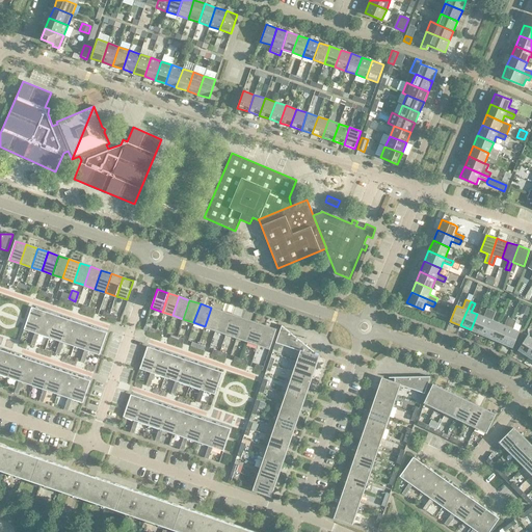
[(44,312),(31,307),(24,329),(34,334),(32,339),(36,340),(38,335),(36,334),(44,312)]
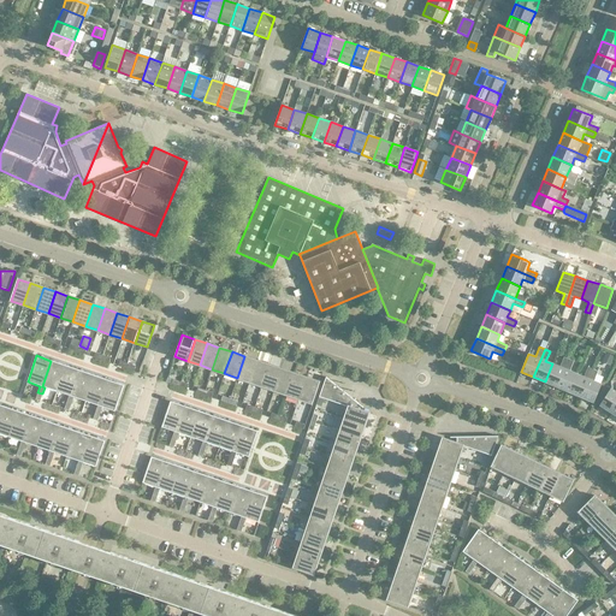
[(256,360),(244,356),(237,378),(249,381),(256,360)]
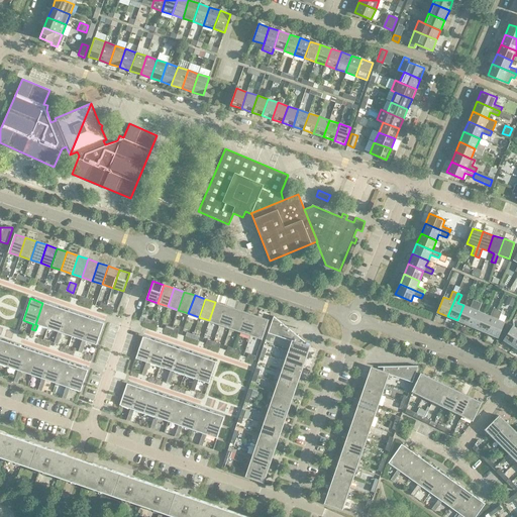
[(225,306),(215,302),(209,320),(219,324),(225,306)]
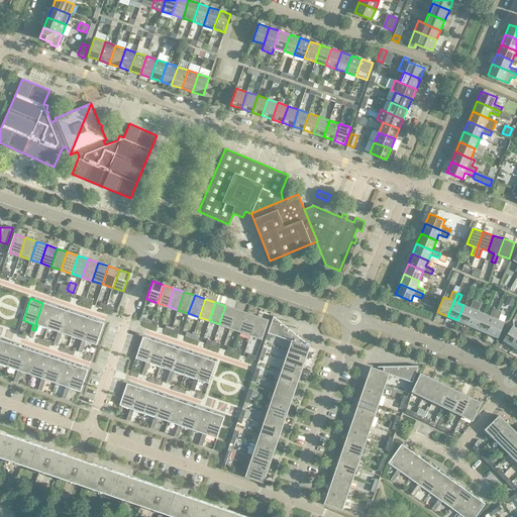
[(55,307),(42,303),(35,324),(37,325),(47,328),(55,307)]
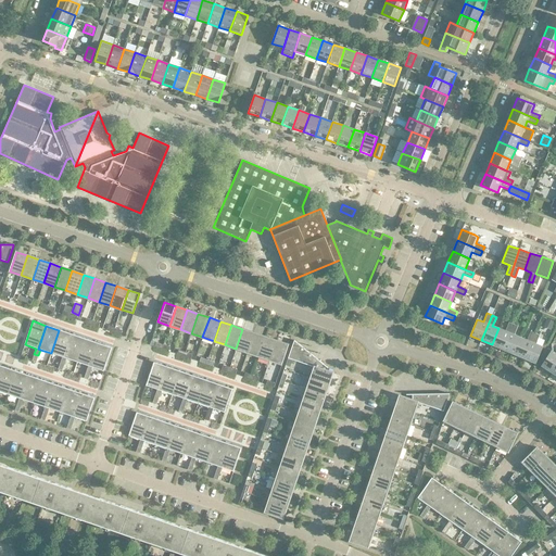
[(498,328),(492,344),(503,350),(509,332),(498,328)]
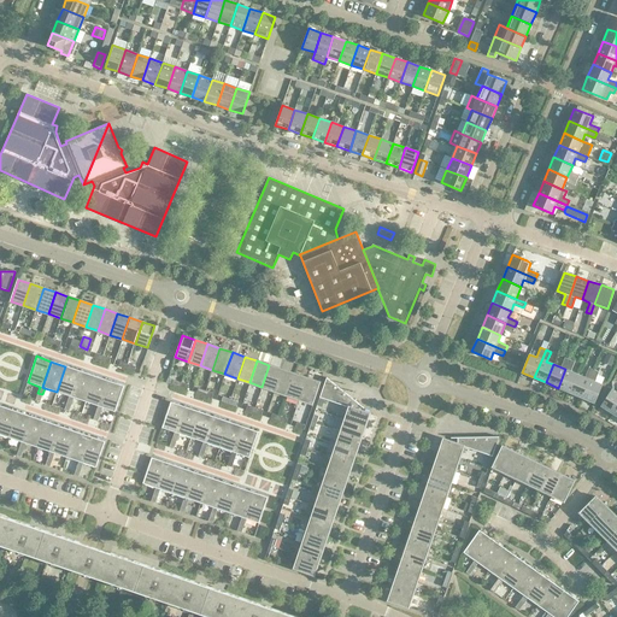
[(282,369),(269,365),(262,387),(275,391),(282,369)]
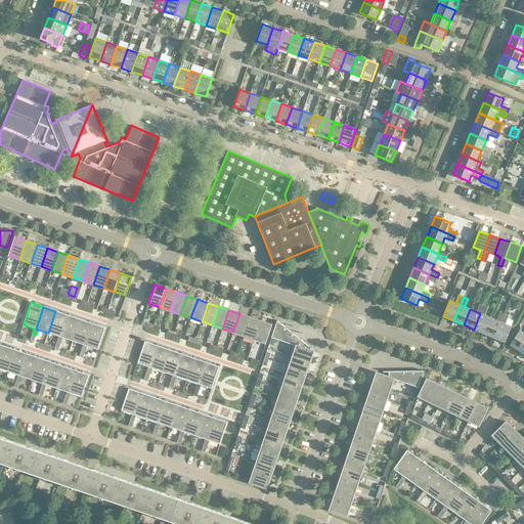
[(68,315),(55,311),(48,333),(58,337),(56,342),(60,343),(62,338),(60,337),(68,315)]
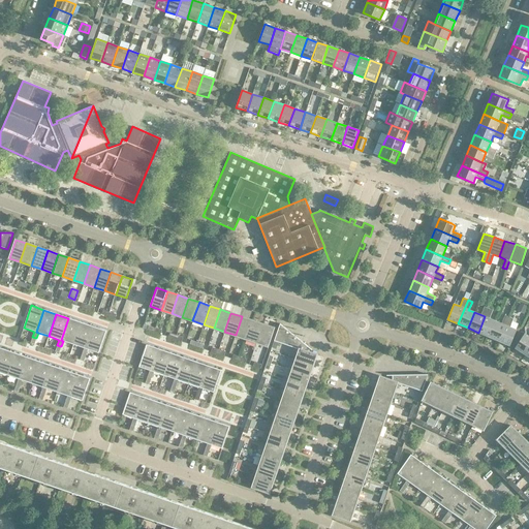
[(252,320),(242,316),(236,335),(246,339),(252,320)]
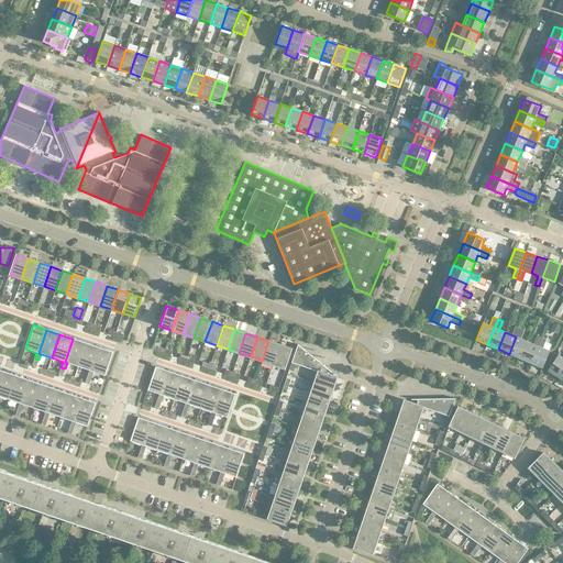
[(516,337),(509,354),(520,359),(527,341),(516,337)]
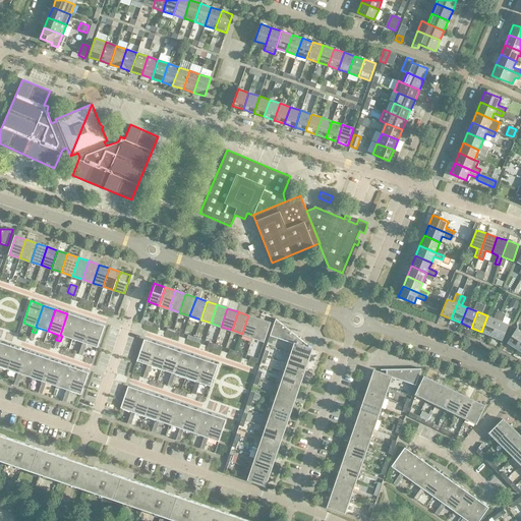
[(498,321),(491,336),(502,340),(508,325),(502,322),(505,313),(502,312),(501,312),(499,317),(498,321)]
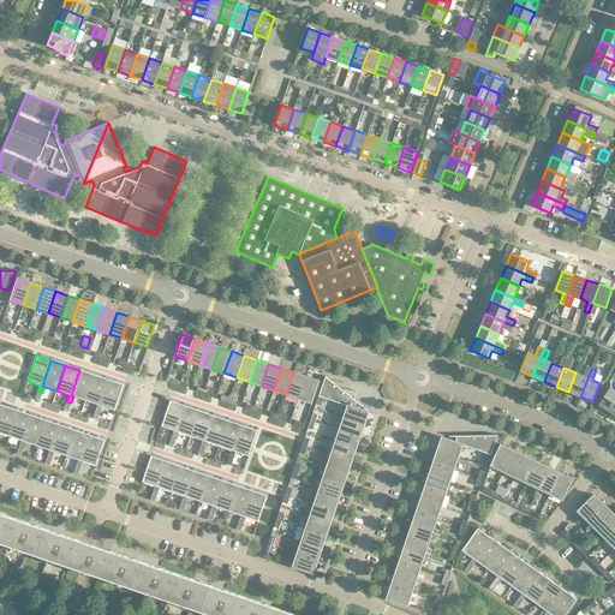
[(94,375),(79,370),(71,395),(73,396),(85,400),(94,375)]
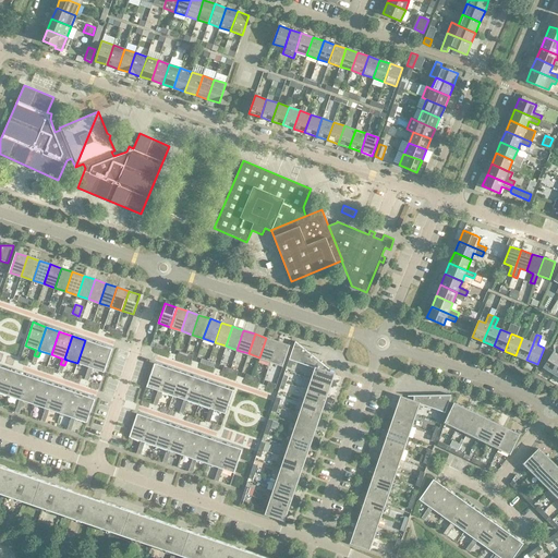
[(277,341),(266,338),(259,358),(270,361),(277,341)]
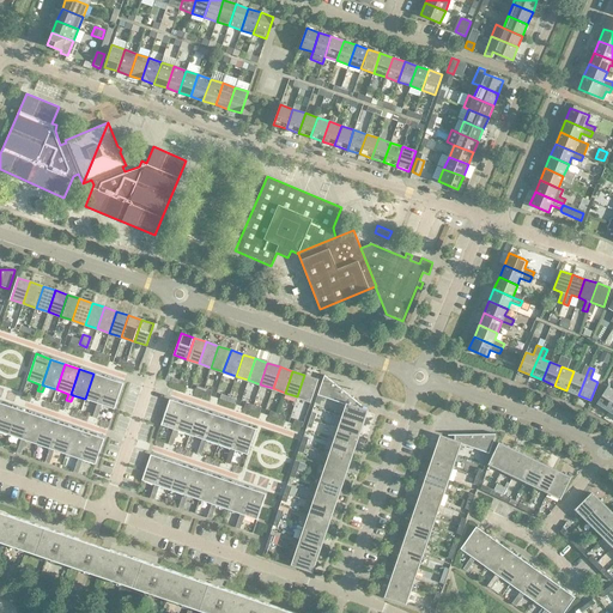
[(574,371),(566,390),(578,395),(586,377),(574,371)]
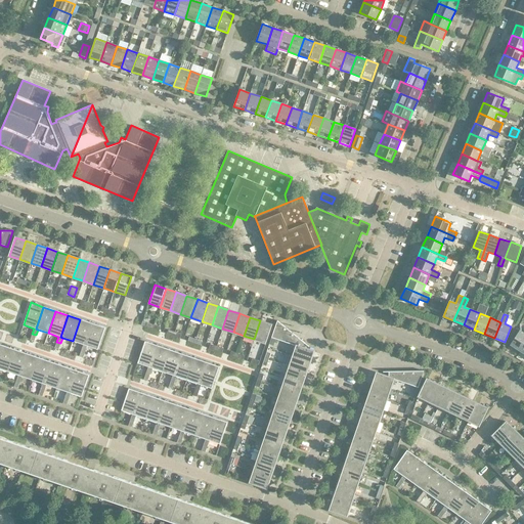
[(92,323),(80,319),(73,341),(83,345),(81,350),(85,352),(87,346),(85,345),(92,323)]
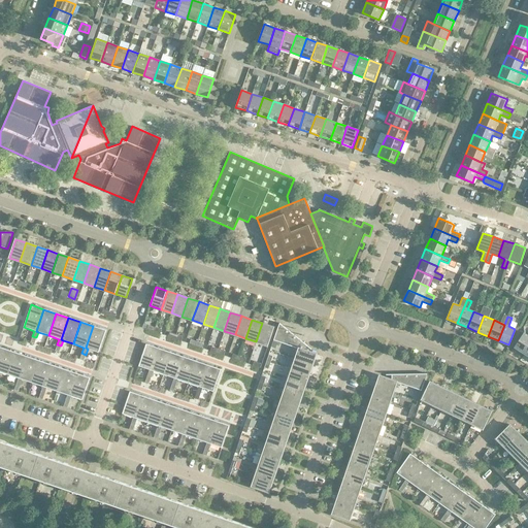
[(273,327),(262,323),(256,341),(267,345),(273,327)]
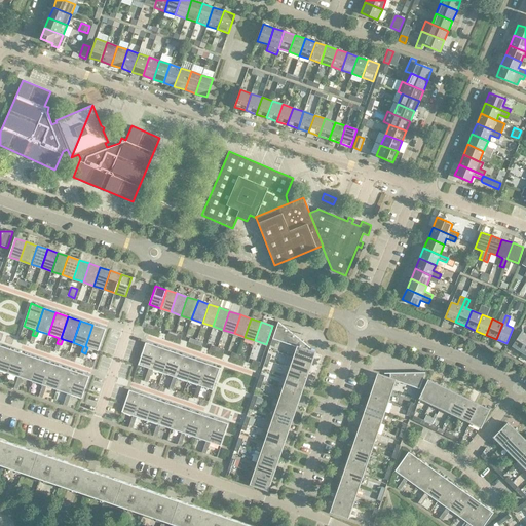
[(305,344),(278,322),(272,339),(276,340),(297,347),(302,349),(302,348),(305,344)]
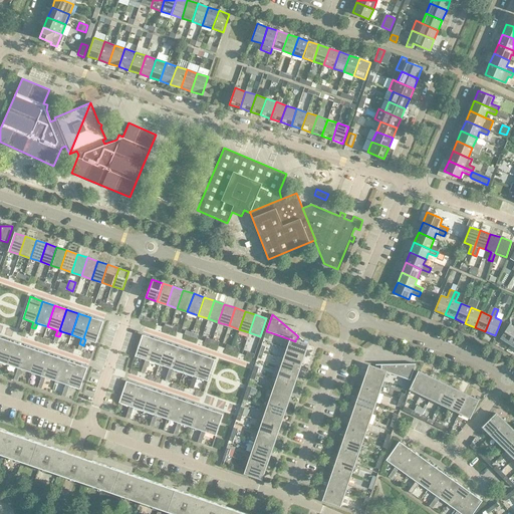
[(102,321),(90,317),(83,338),(85,339),(95,343),(102,321)]
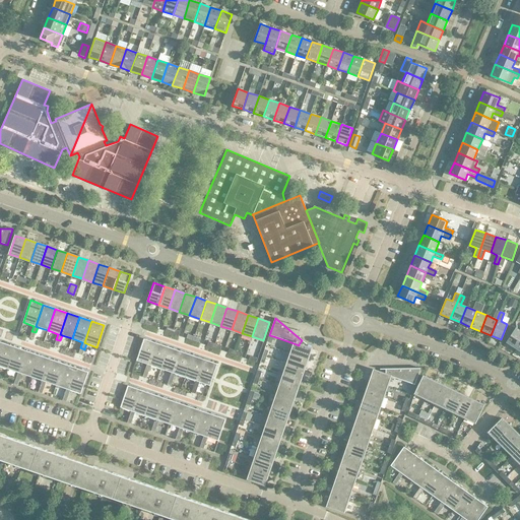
[(519,330),(515,328),(506,341),(516,348),(519,340),(519,330)]
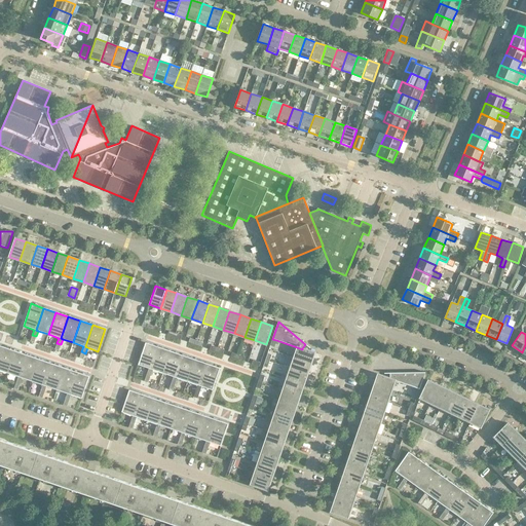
[(158,347),(145,342),(138,365),(148,369),(147,374),(150,375),(152,370),(150,369),(158,347)]
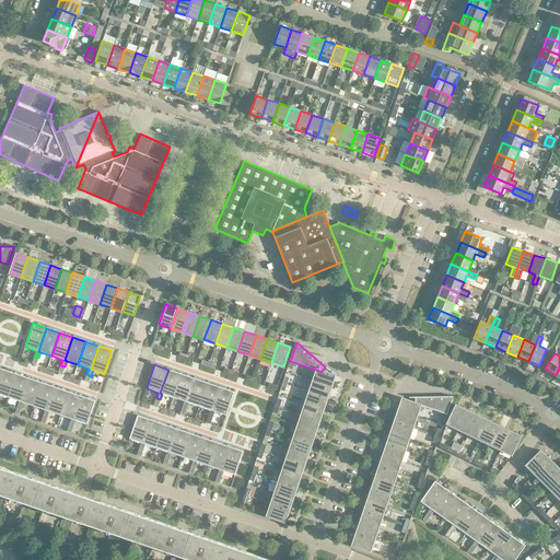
[(16,374),(3,370),(0,377),(0,394),(8,397),(16,374)]
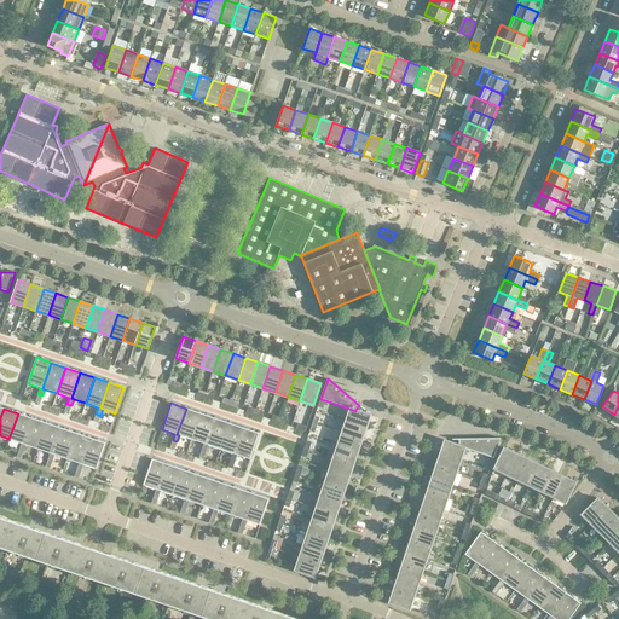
[(201,414),(186,409),(177,434),(179,435),(191,439),(201,414)]
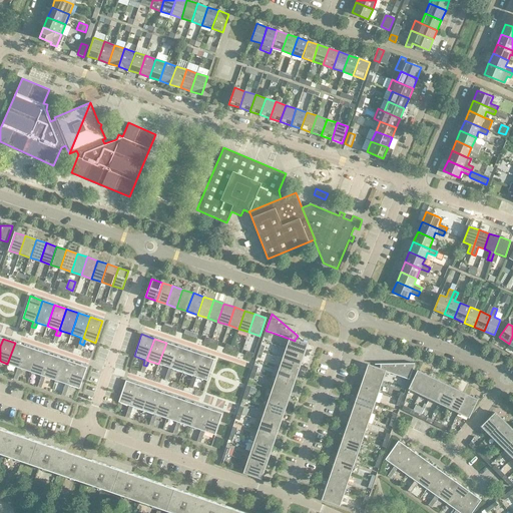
[(290,339),(287,349),(303,355),(307,344),(295,340),(295,341),(290,339)]
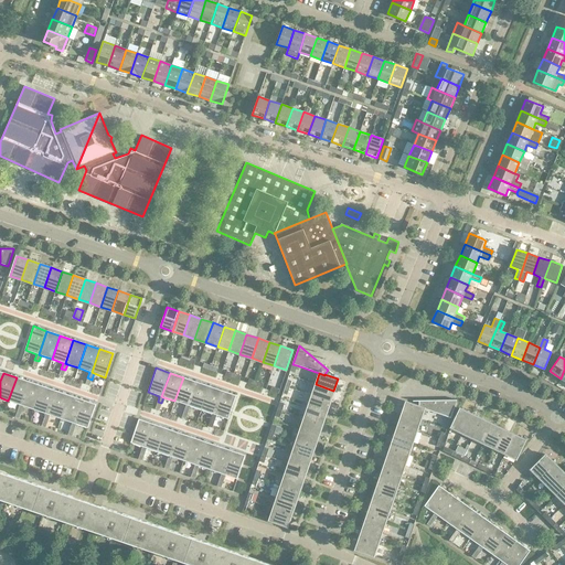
[(30,382),(17,377),(8,401),(19,405),(21,405),(30,382)]
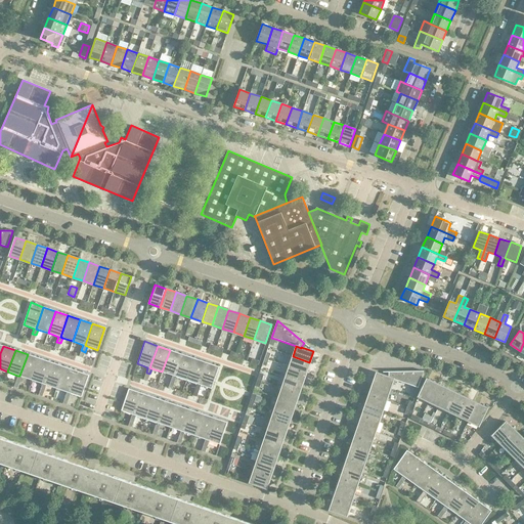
[(181,354),(170,350),(162,372),(172,376),(170,381),(174,383),(176,377),(174,376),(181,354)]
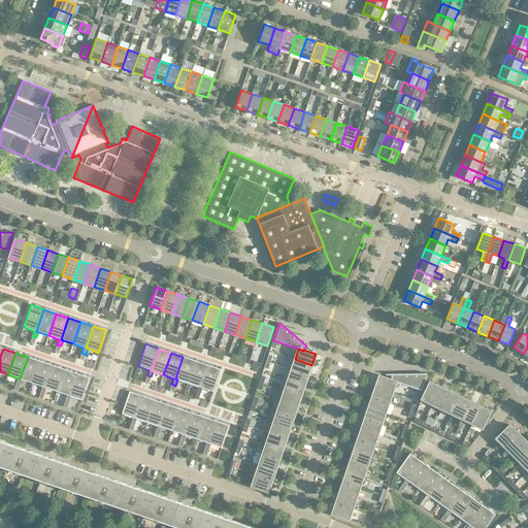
[(39,361),(28,357),(20,378),(18,378),(15,384),(20,386),(22,380),(32,383),(39,361)]
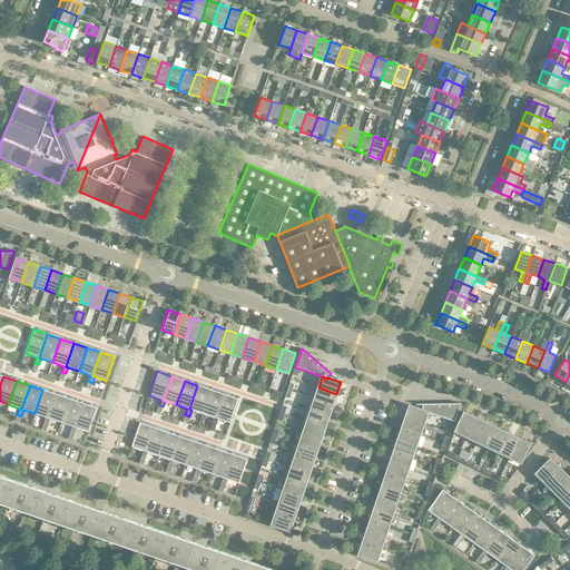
[(210,390),(197,385),(189,409),(192,410),(203,413),(210,390)]
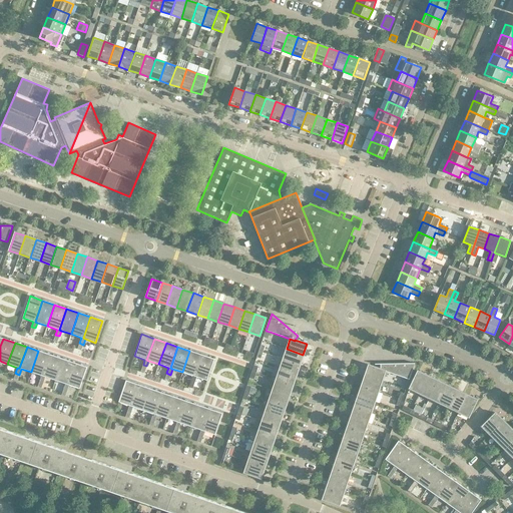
[(303,355),(287,349),(283,359),(300,365),(303,355)]
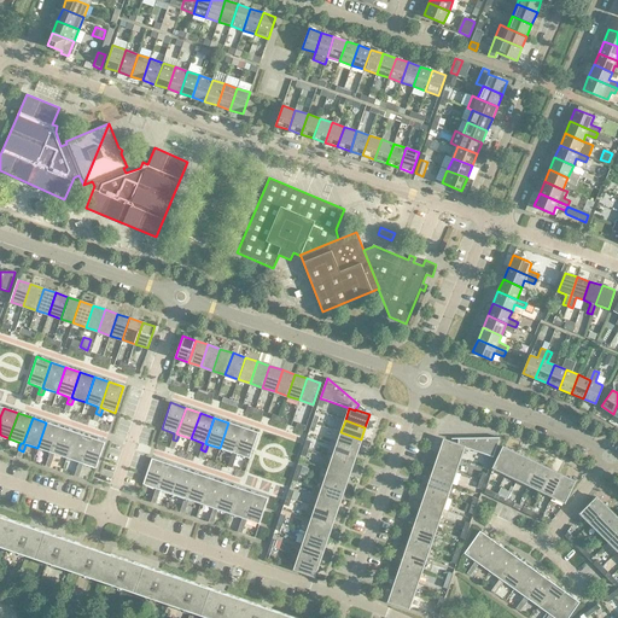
[(60,427),(46,423),(38,448),(50,453),(47,459),(52,461),(54,454),(52,454),(60,427)]
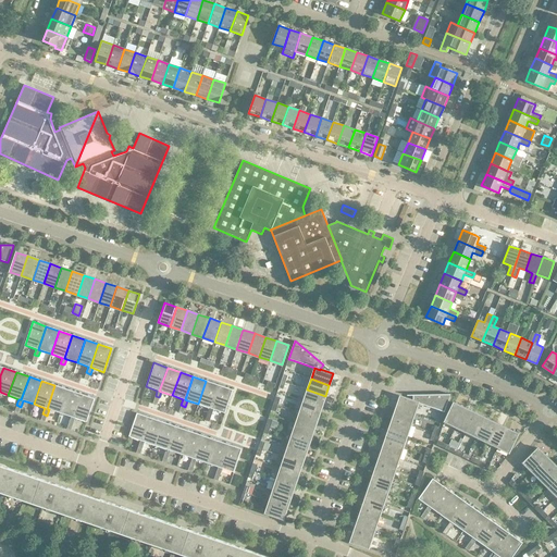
[(219,385),(206,381),(198,404),(209,408),(207,413),(211,416),(213,409),(211,409),(219,385)]
